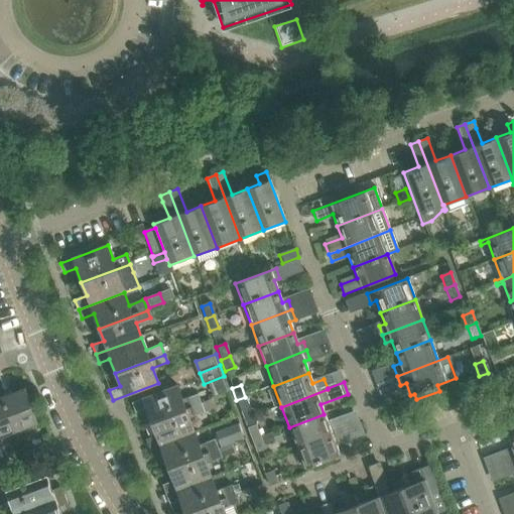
[(135,413),(146,409),(151,422),(200,404),(197,394),(180,400),(175,387),(131,404),(135,413)]
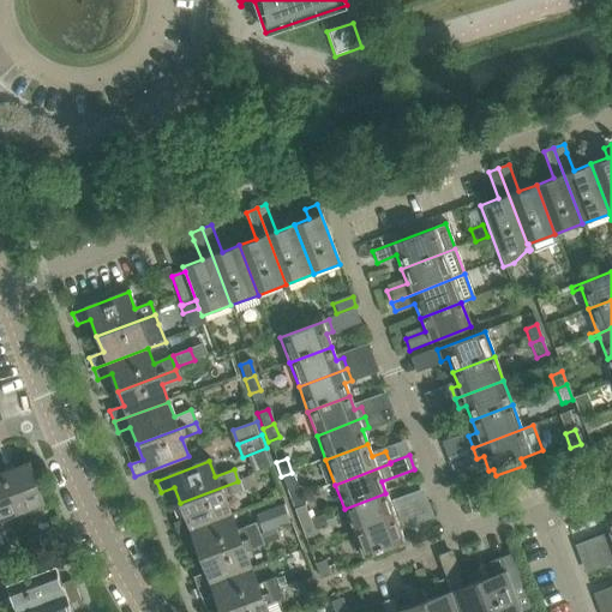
[(16,515),(45,504),(29,463),(0,474),(16,515)]
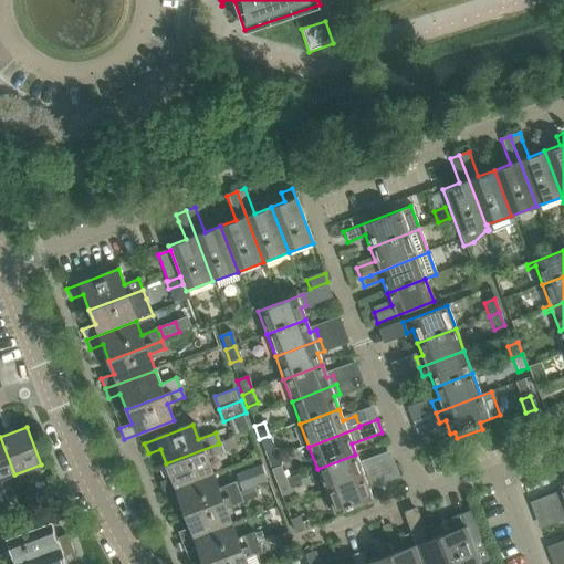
[(259,439),(264,451),(274,448),(269,436),(259,439)]
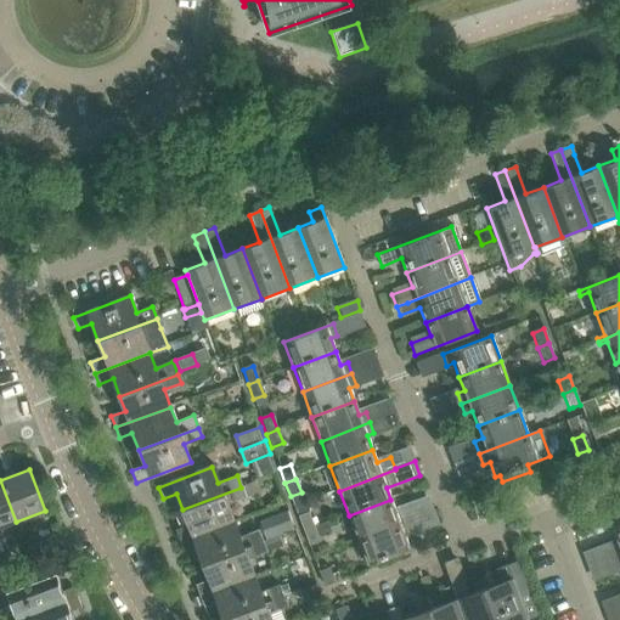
[(0,527),(16,522),(0,480),(0,527)]
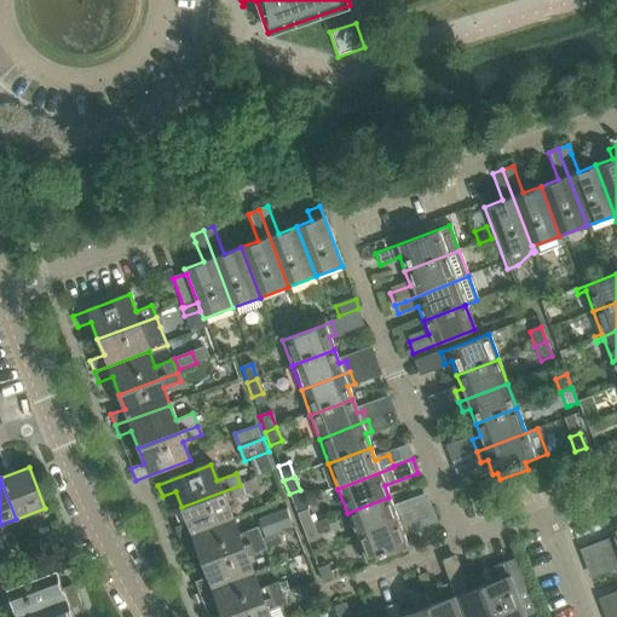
[(255,480),(240,485),(243,496),(244,496),(259,491),(255,480)]
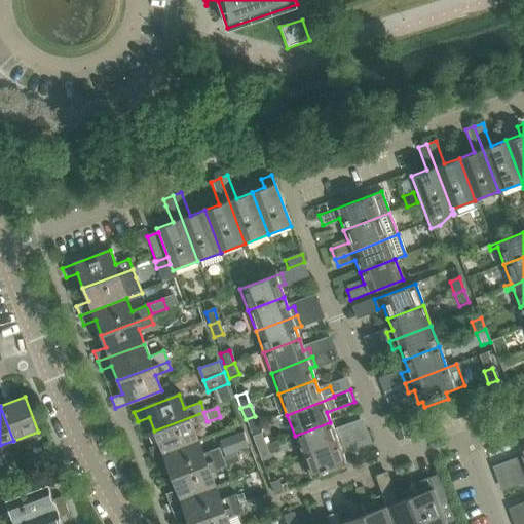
[(191,426),(207,421),(203,412),(154,431),(159,446),(148,450),(152,459),(197,443),(191,426)]
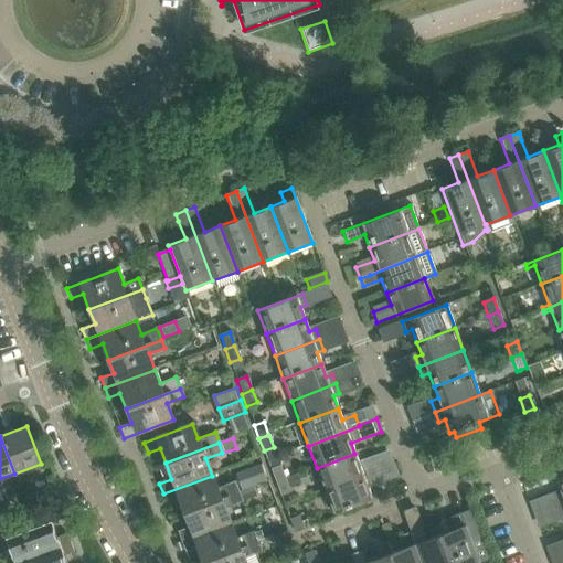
[(354,454),(317,468),(325,490),(370,474),(365,464),(359,466),(354,454)]
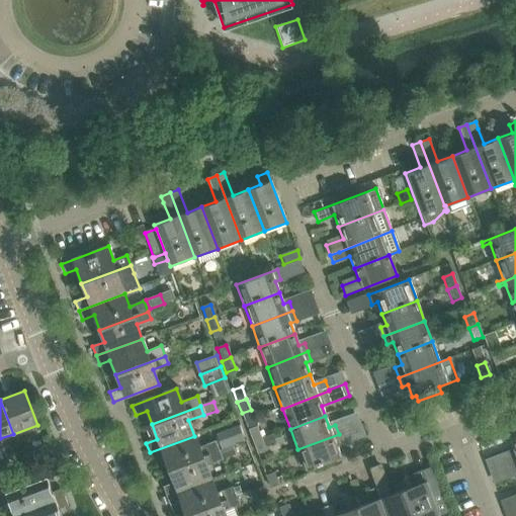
[(237,426),(215,435),(221,449),(243,441),(237,426)]
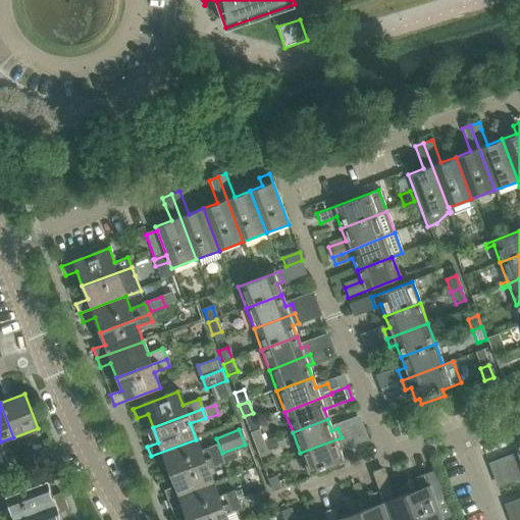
[(259,430),(250,434),(255,447),(263,444),(259,430)]
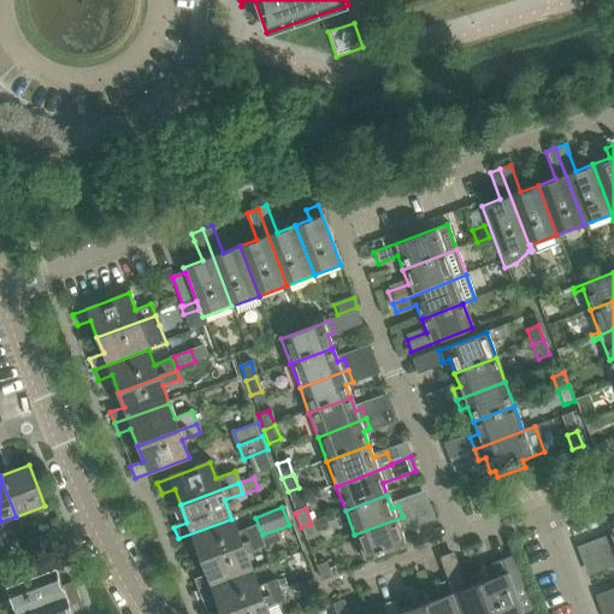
[(403,517),(354,535),(364,559),(406,543),(402,533),(426,524),(421,509),(403,517)]
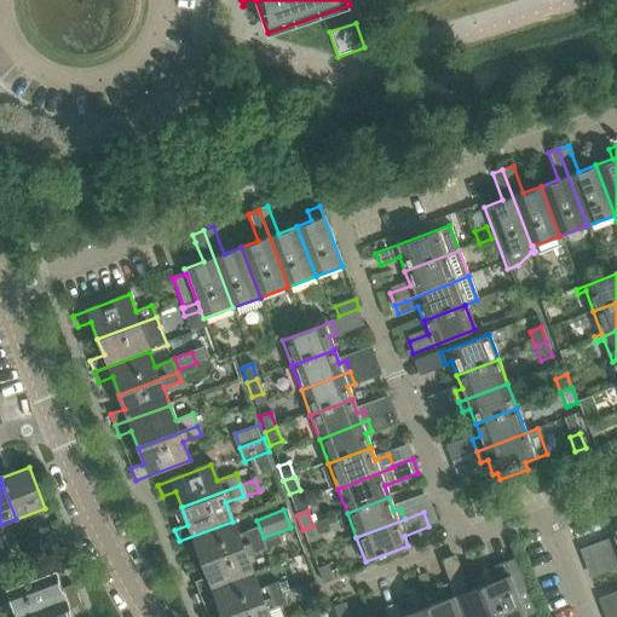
[(257,529),(238,536),(232,522),(179,541),(183,551),(196,546),(202,561),(260,540),(257,529)]
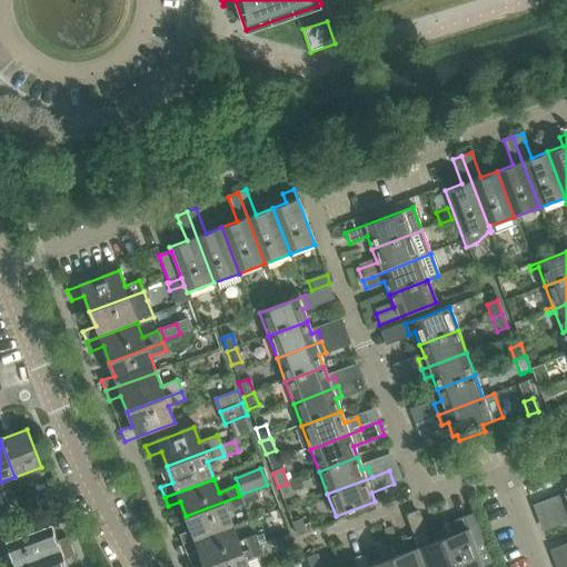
[(278,487),(282,499),(291,496),(287,484),(278,487)]
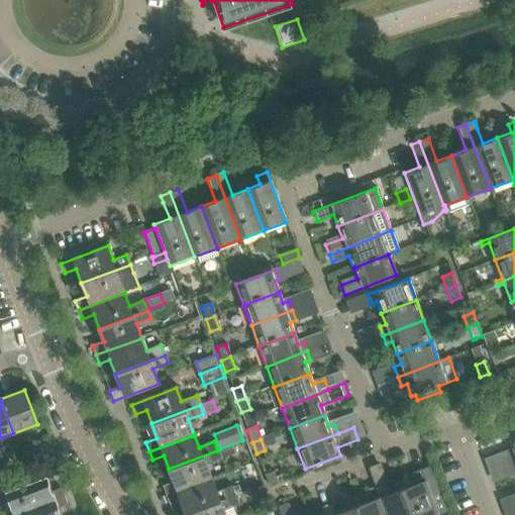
[(230,445),(217,450),(220,459),(233,454),(230,445)]
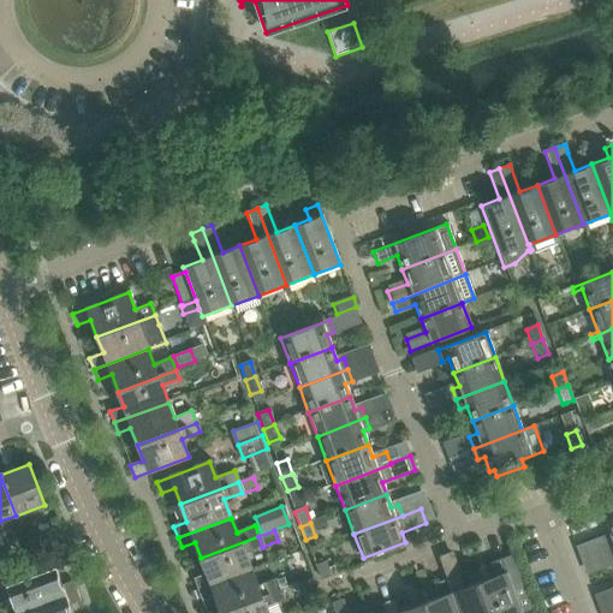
[(245,553),(262,547),(259,536),(201,558),(207,575),(194,579),(197,591),(251,572),(245,553)]
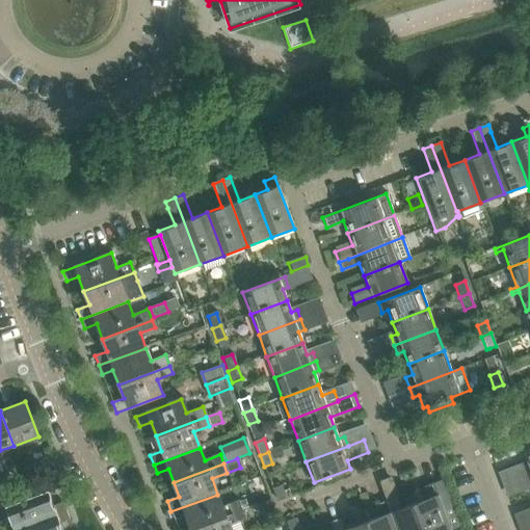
[(50,492),(46,480),(28,487),(32,499),(48,493),(50,492)]
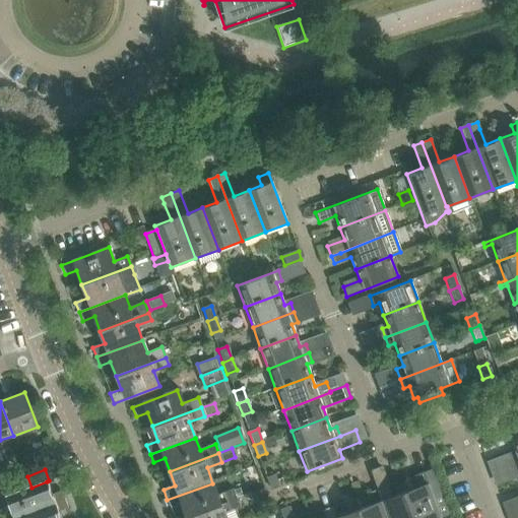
[(413,476),(417,488),(403,493),(412,517),(443,517),(450,515),(441,491),(431,495),(424,473),(413,476)]
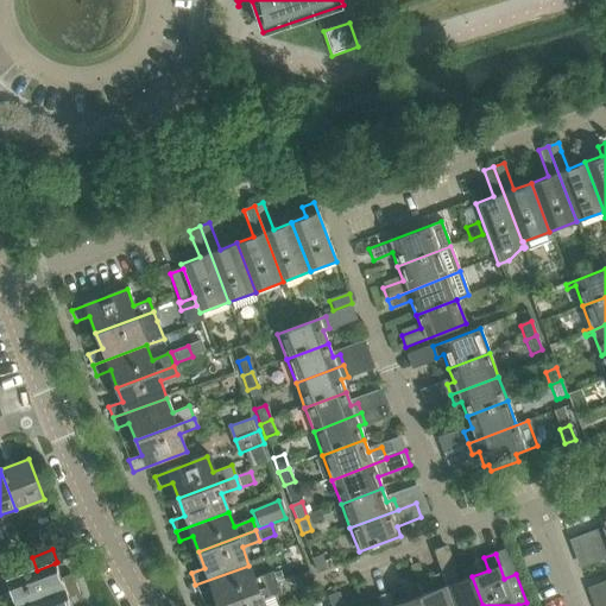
[(319,556),(309,560),(314,573),(323,569),(319,556)]
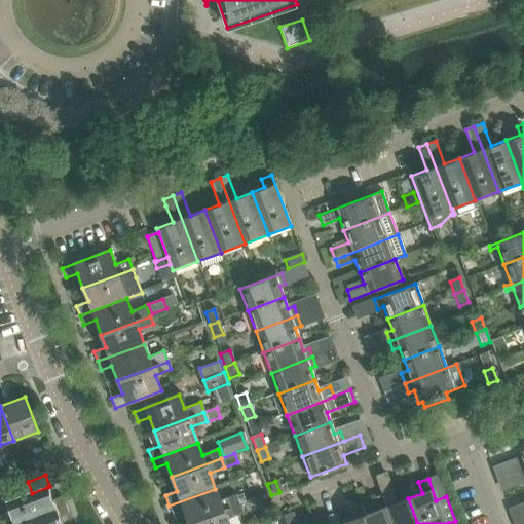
[(28,482),(13,487),(17,498),(32,493),(28,482)]
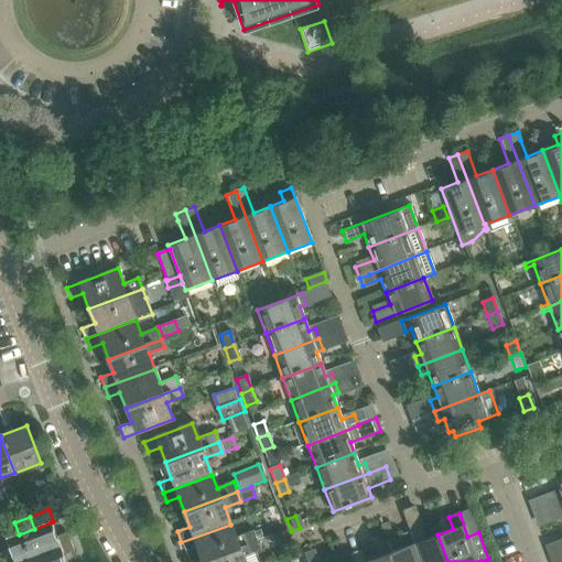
[(56,537),(51,522),(34,529),(19,535),(7,539),(14,561),(21,561),(69,543),(66,533),(56,537)]
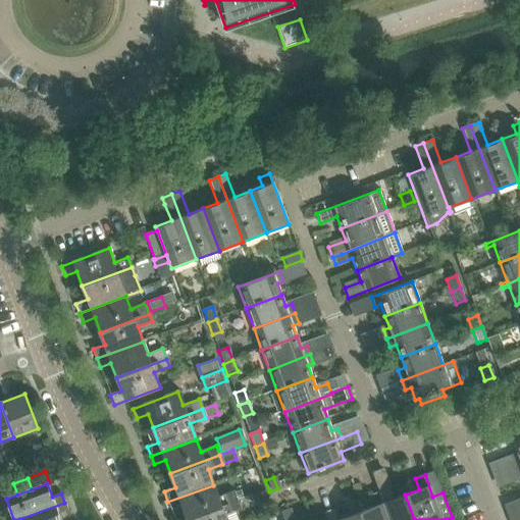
[(234,491),(218,498),(213,485),(167,502),(170,510),(182,506),(187,519),(237,501),(234,491)]
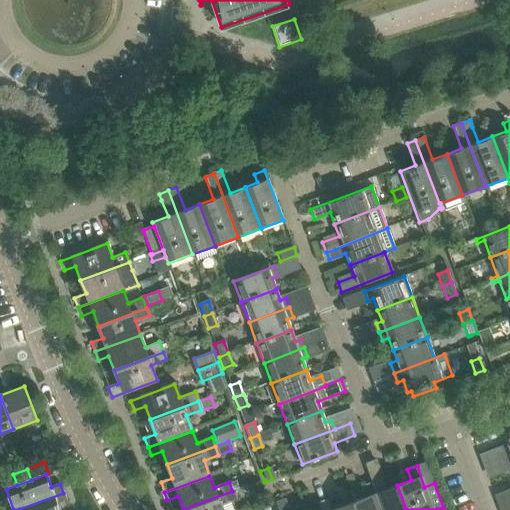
[(384,490),(380,480),(370,483),(380,509),(406,509),(397,485),(384,490)]
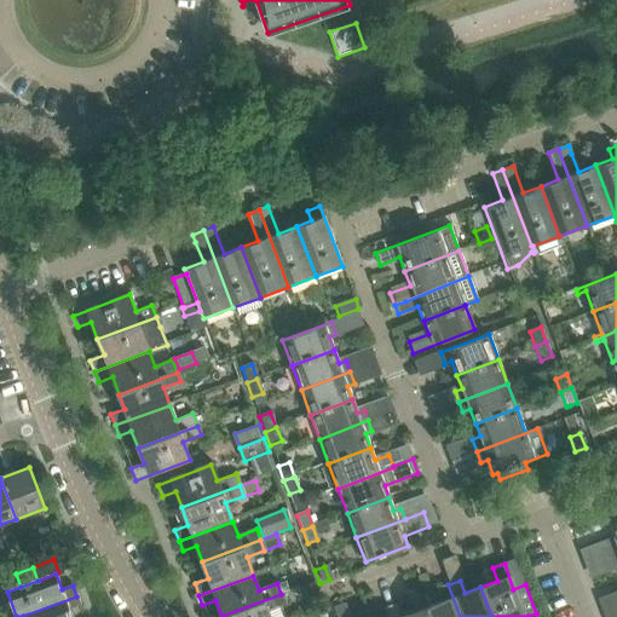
[(307,600),(318,597),(313,582),(303,587),(307,600)]
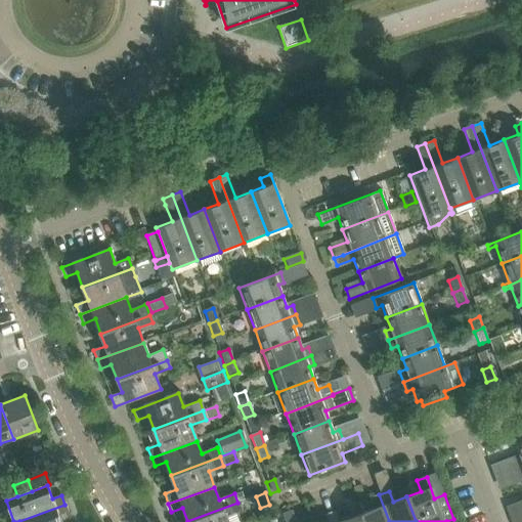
[(371,497),(375,509),(360,514),(362,521),(389,521),(379,494),(371,497)]
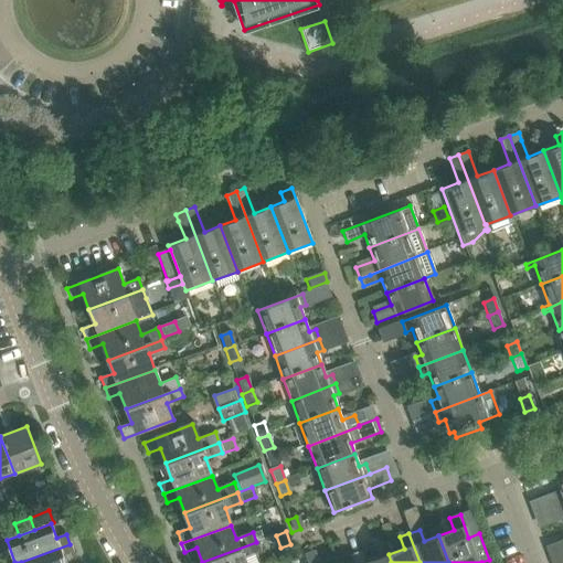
[(244,562),(243,559),(261,552),(256,542),(202,562),(244,562)]
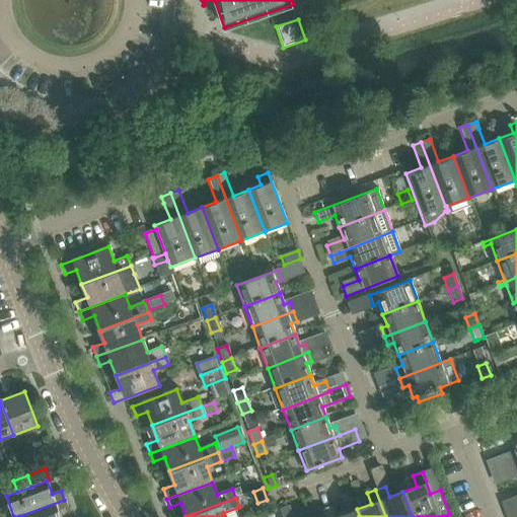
[(67,509),(64,500),(19,516),(60,516),(59,512),(67,509)]
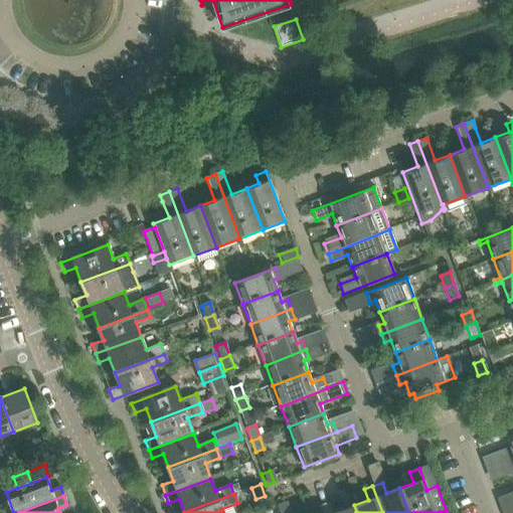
[(340,510),(337,500),(328,503),(331,512),(356,512),(354,505),(340,510)]
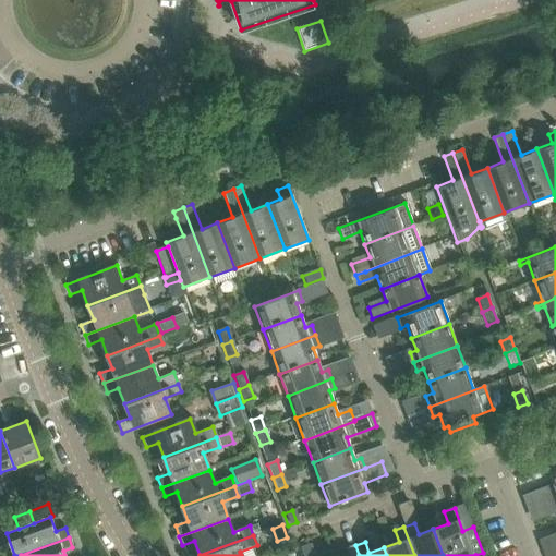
[(345,550),(347,555),(359,555),(355,545),(345,550)]
